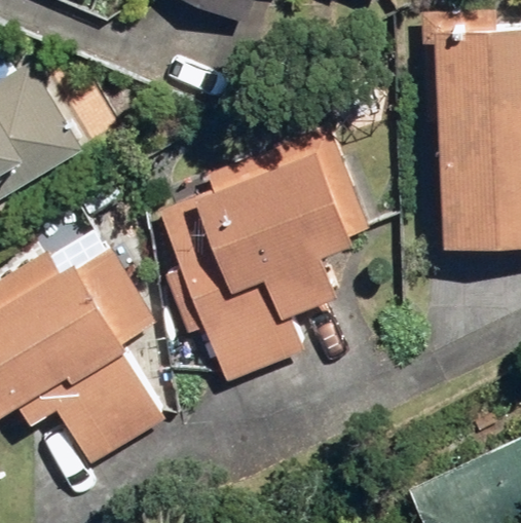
[(191,0),(238,21),(247,0),(191,0)]
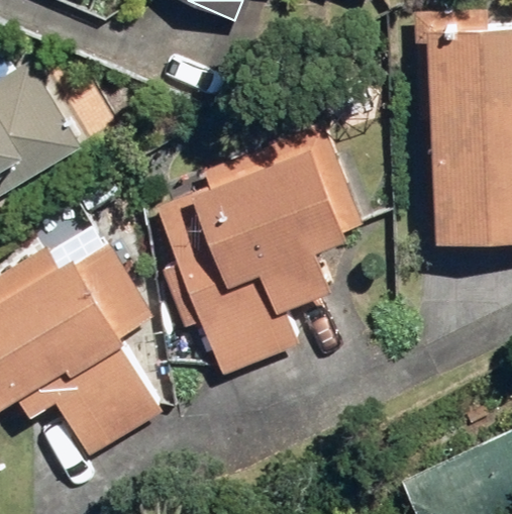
[(488,11),(413,10),(412,116),(425,116),(423,245),(511,245),(511,32),(488,32),(488,11)]
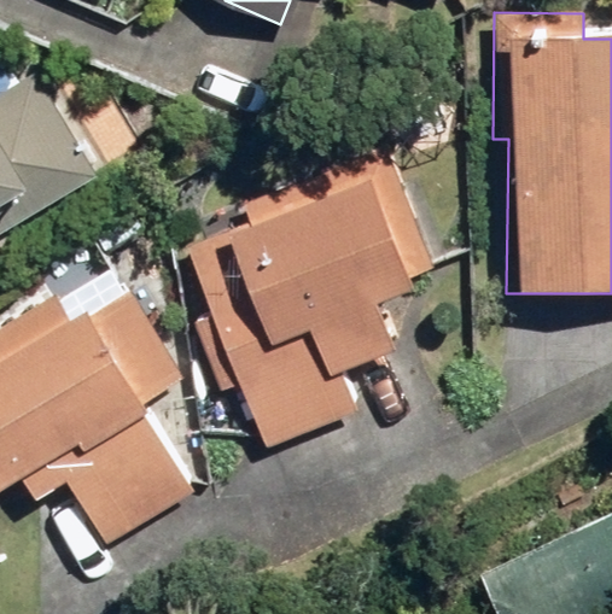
[(95,182),(31,72),(0,91),(0,231),(17,221),(21,227),(95,182)]
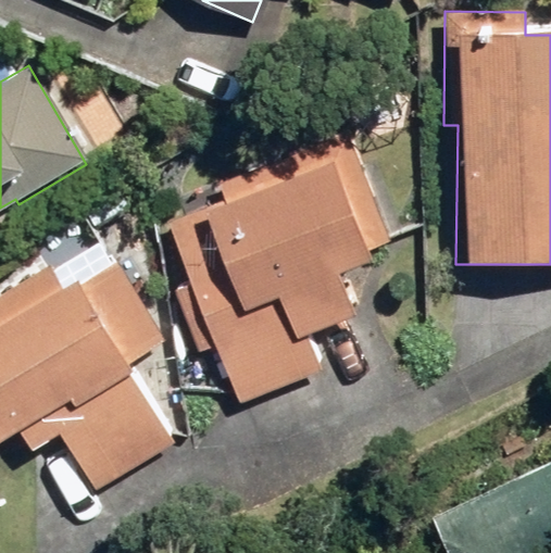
[(358,148),(166,218),(191,285),(172,292),(195,353),(216,344),(238,405),(328,373),(313,330),(355,314),(337,267),(395,246),(358,148)]
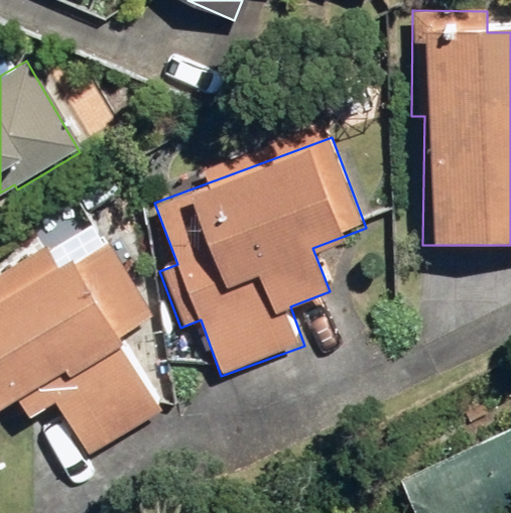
[(50,245),(0,275),(0,407),(11,401),(23,421),(58,401),(91,455),(162,411),(118,338),(153,317),(109,243),(65,269),(50,245)]
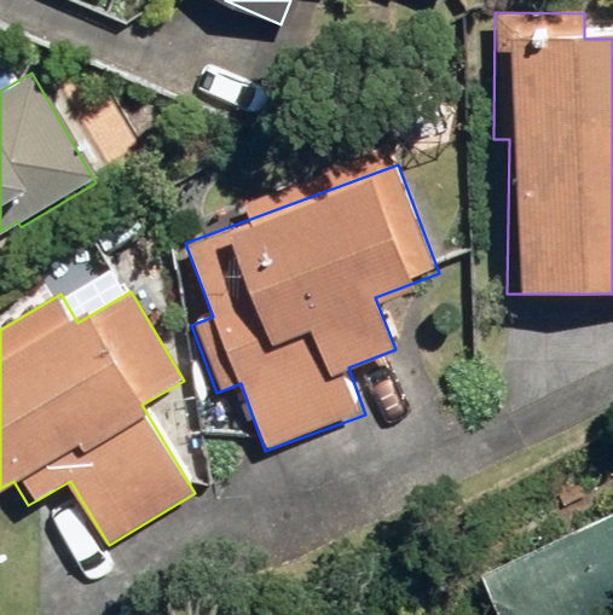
[(601,614),(562,533),(475,573),(495,614),(601,614)]
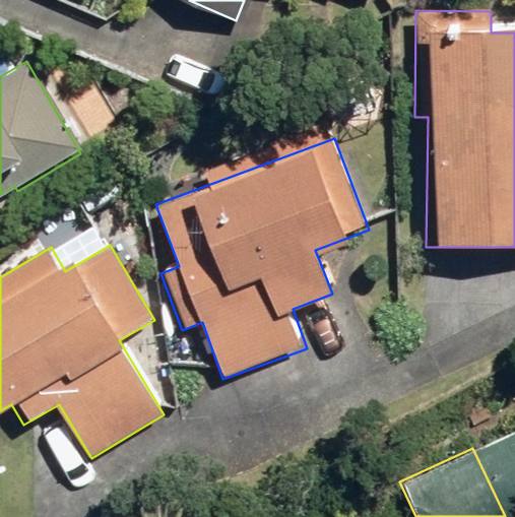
All buildings are outlined.
